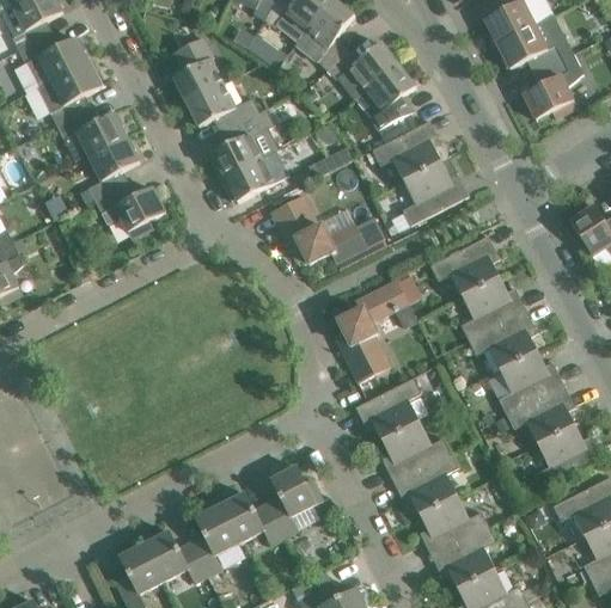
[(23,0),(12,6),(1,11),(13,36),(11,37),(18,50),(47,36),(40,23),(47,19),(62,12),(56,0),(23,0)]
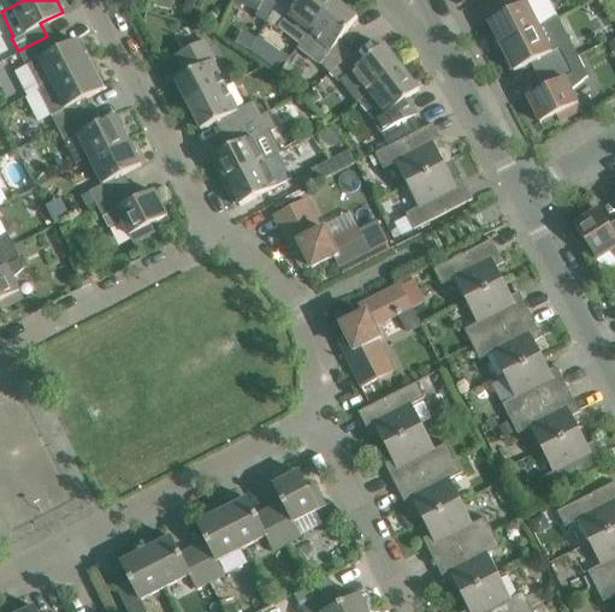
[(240,0),(255,7),(252,12),(265,21),(270,11),(276,0),(240,0)]
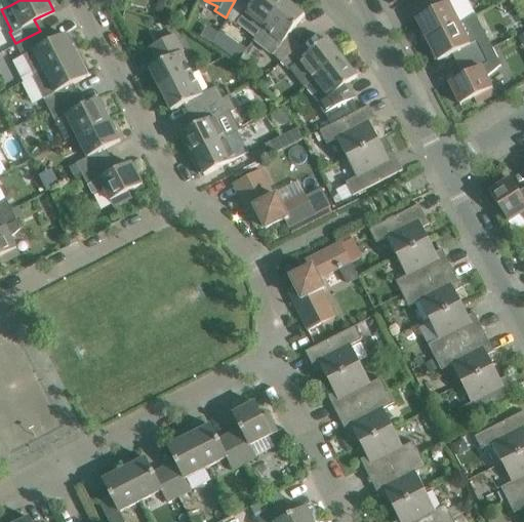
[(235,0),(230,9),(226,17),(235,23),(236,21),(254,35),(282,0),(251,0),(250,2),(247,0),(235,0)]
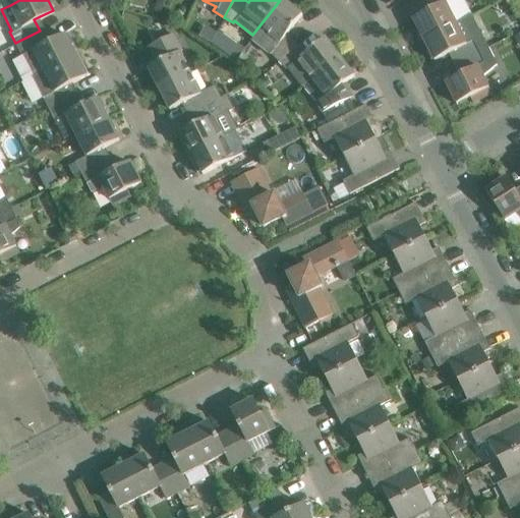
[(252,35),(251,37),(270,51),(277,59),(295,41),(286,32),(301,12),(285,0),(280,0),(252,35)]
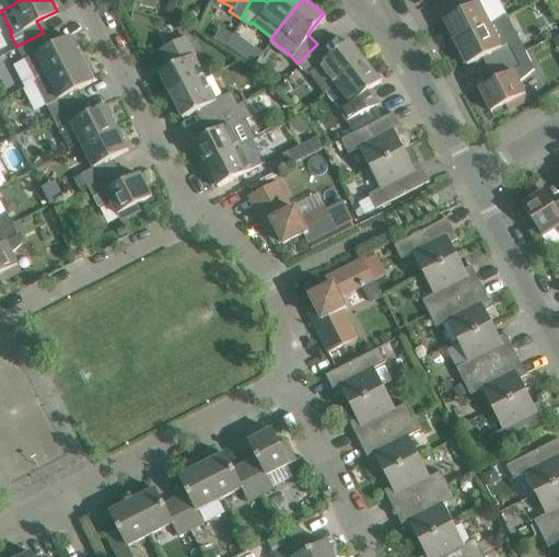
[(457,9),(442,16),(449,28),(446,30),(451,39),(453,38),(454,39),(488,22),(505,13),(499,0),(459,0),(463,7),(457,9)]
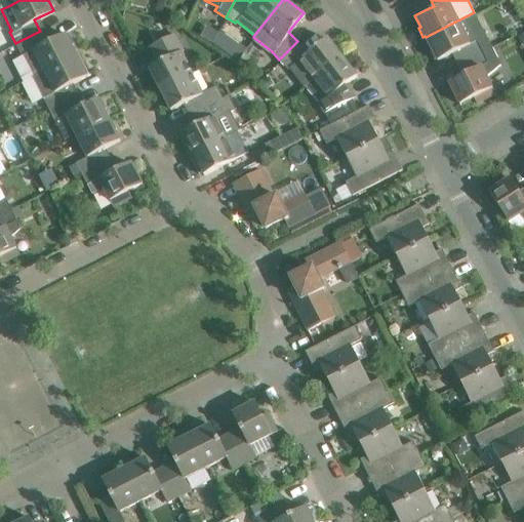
[(457,21),(426,37),(431,47),(429,48),(433,57),(436,56),(437,58),(455,48),(460,59),(490,44),(474,12),(457,21)]
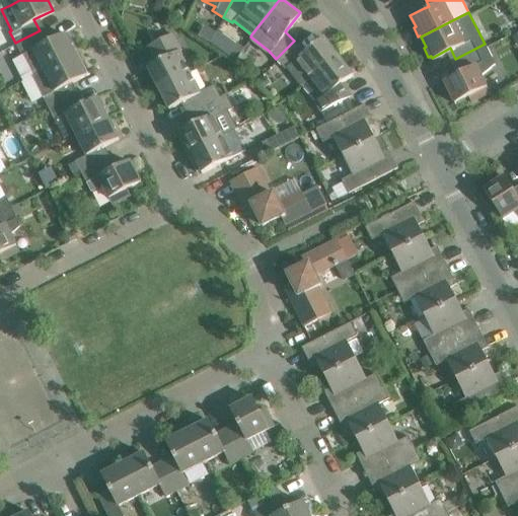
[(217,28),(210,41),(233,58),(243,46),(217,28)]
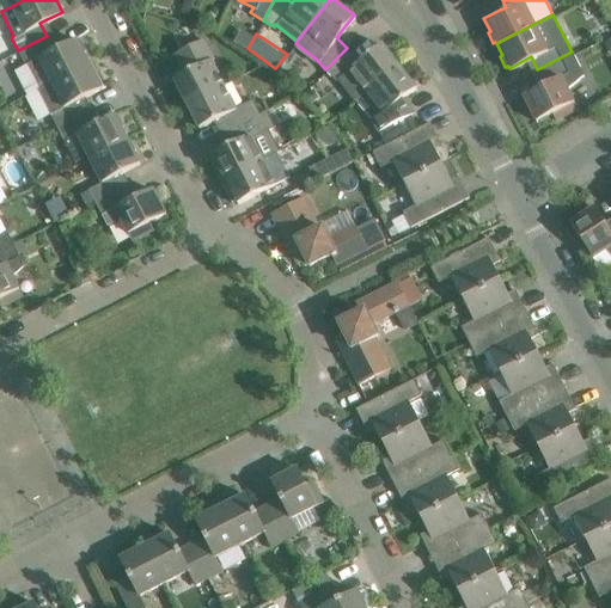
[(24,63),(14,68),(26,92),(37,87),(40,86),(50,80),(87,62),(81,50),(84,49),(79,38),(75,40),(74,37),(59,44),(53,48),(47,36),(18,50),(24,63)]
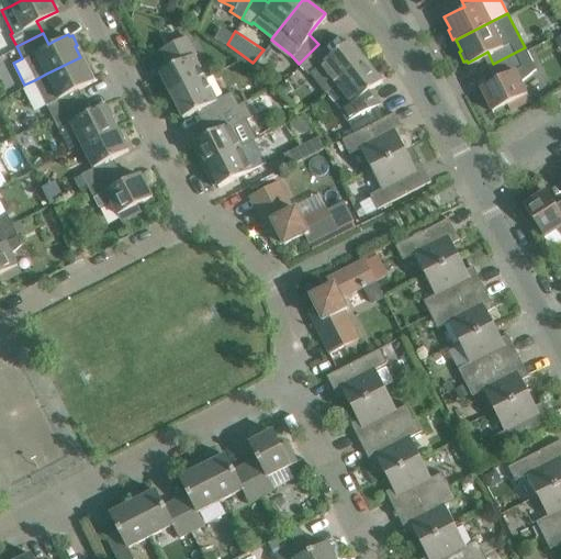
[(172,63),(158,70),(170,93),(204,76),(193,54),(194,53),(186,34),(159,47),(166,60),(170,58),(172,63)]
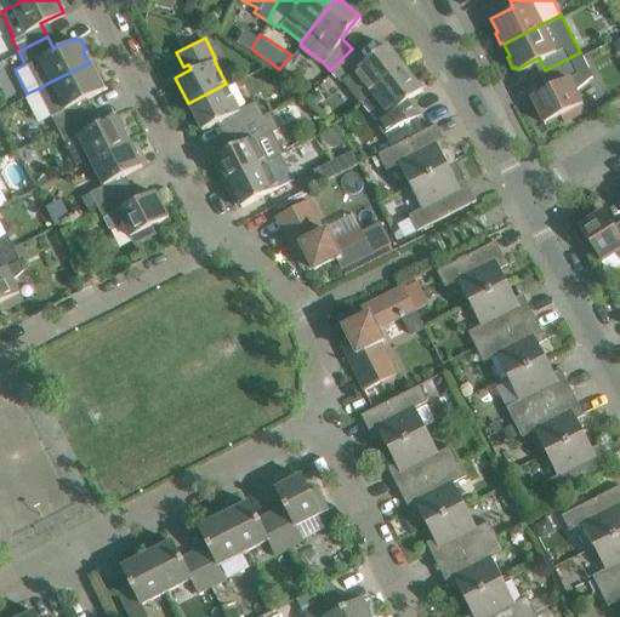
[(352,49),(330,70),(340,79),(342,78),(359,100),(404,66),(386,43),(364,61),(352,49)]
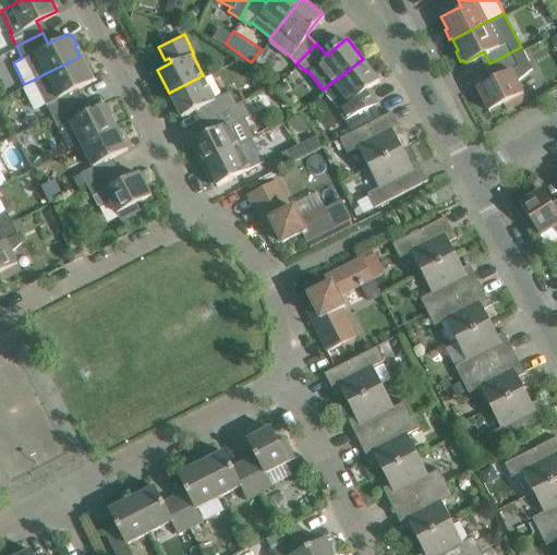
[(496,74),(475,85),(487,109),(503,101),(505,107),(524,97),(516,79),(531,67),(521,47),(489,63),(496,74)]
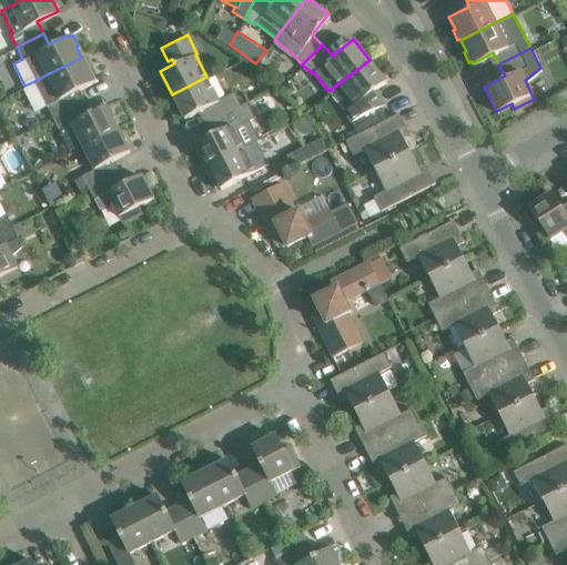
[(24,86),(23,87),(34,110),(46,104),(52,117),(79,102),(72,91),(78,88),(93,81),(92,78),(94,77),(84,58),(82,59),(81,58),(47,74),(37,80),(34,81),(24,86)]
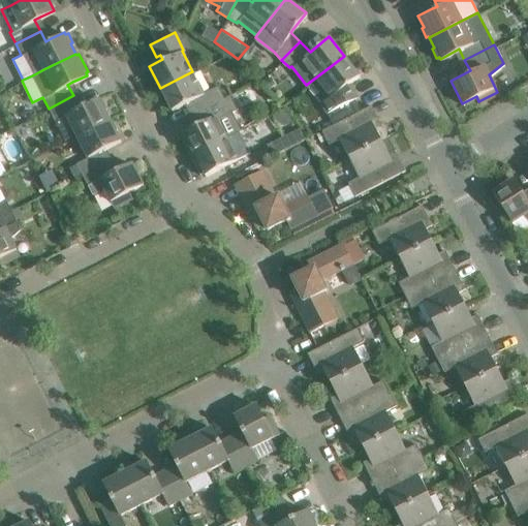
[(344,56),(306,85),(327,112),(333,123),(355,112),(349,99),(354,97),(358,95),(350,81),(359,74),(344,56)]
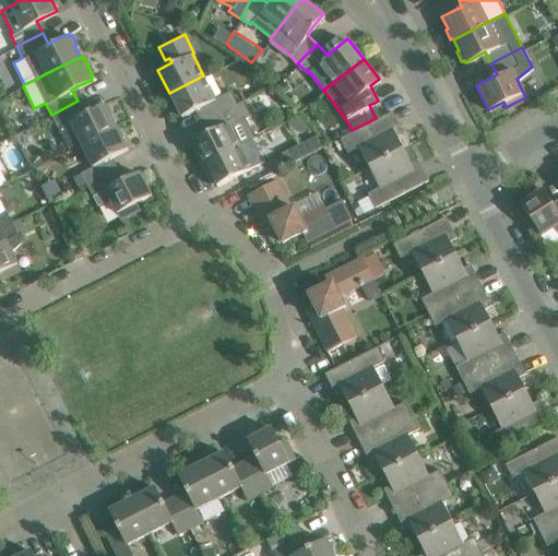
[(203,75),(169,93),(181,116),(201,106),(206,117),(236,102),(230,90),(214,98),(203,75)]
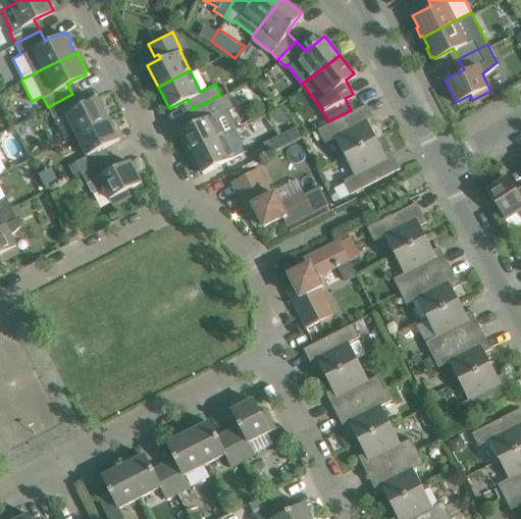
[(266,74),(259,80),(264,86),(271,81),(266,74)]
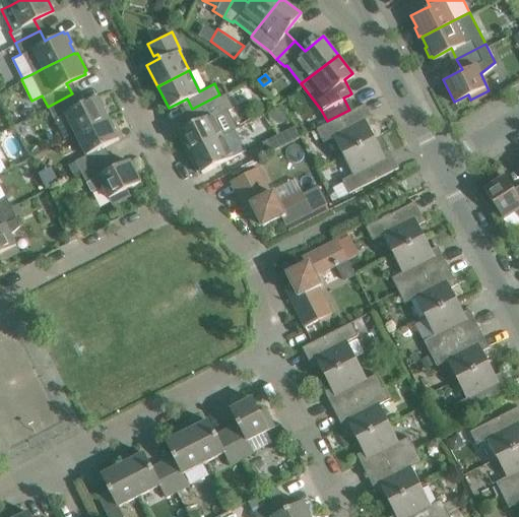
[(72,93),(48,107),(53,117),(64,112),(75,132),(107,116),(102,107),(104,106),(100,95),(96,98),(95,95),(77,105),(72,93)]
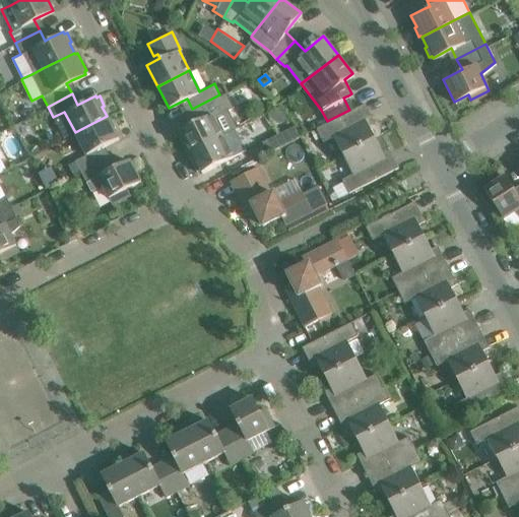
[(181,132),(178,134),(186,150),(189,148),(190,150),(221,134),(212,117),(228,109),(225,106),(219,94),(192,109),(197,120),(191,123),(179,129),(181,132)]
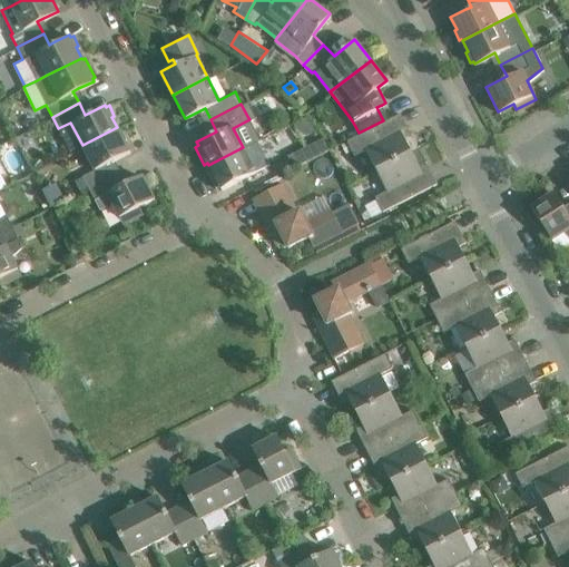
[(359,133),(346,139),(353,154),(365,148),(375,168),(410,150),(418,147),(400,111),(383,120),(359,133)]
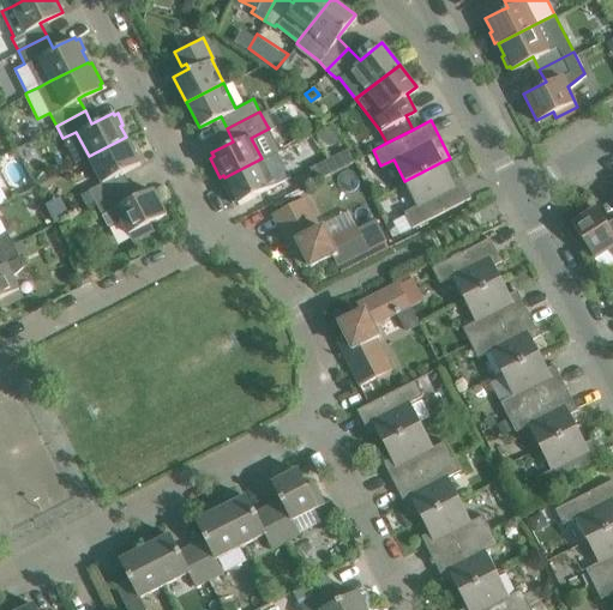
[(329,122),(317,130),(322,139),(329,142),(340,137),(329,122)]
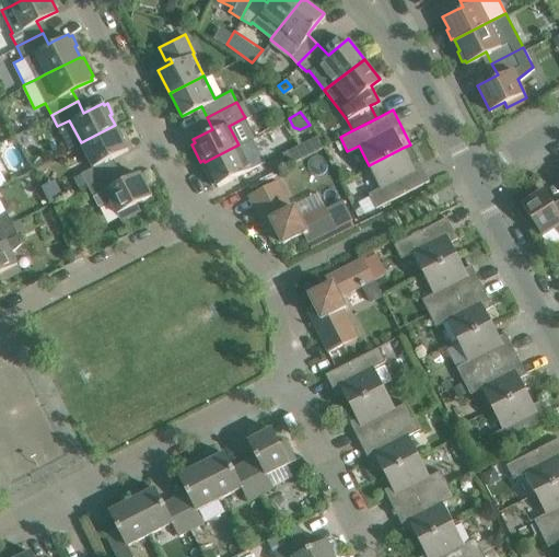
[(92,165),(80,172),(86,183),(112,170),(106,159),(127,148),(120,137),(123,136),(118,126),(116,127),(115,125),(81,142),(92,165)]
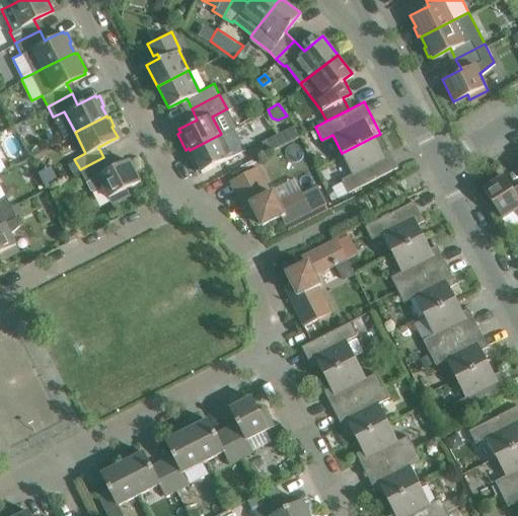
[(299,135),(293,124),(261,140),(267,151),(299,135)]
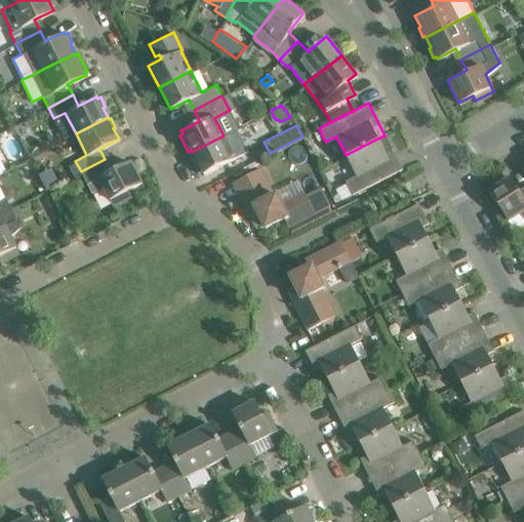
[(193,153),(189,155),(198,172),(201,170),(203,173),(235,157),(247,151),(236,129),(224,135),(192,152),(193,153)]
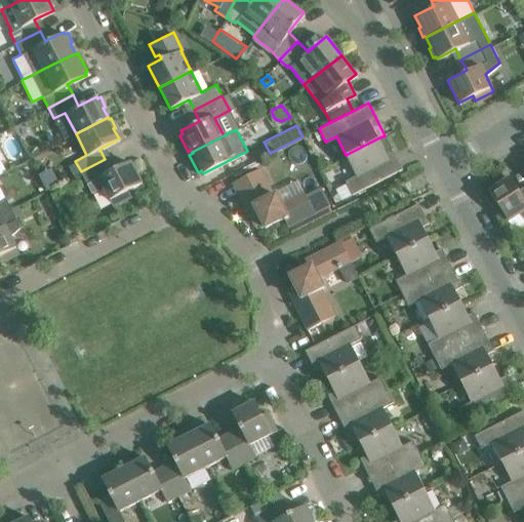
[(356,174),(345,179),(352,193),(401,167),(391,148),(385,135),(377,138),(346,155),(356,174)]
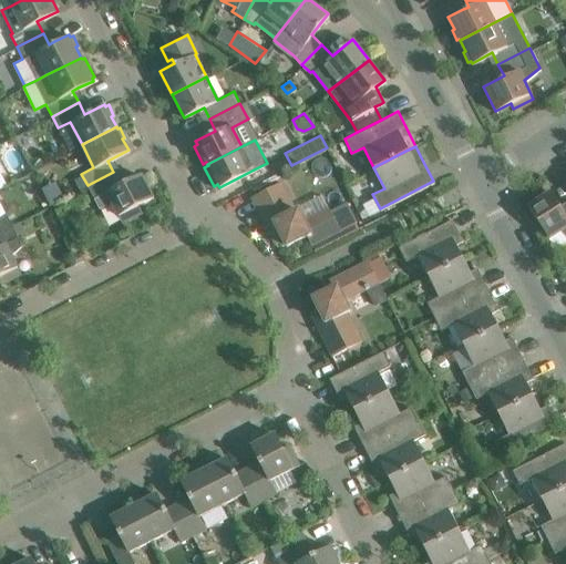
[(113,172),(88,185),(93,197),(99,207),(111,201),(121,221),(141,211),(137,205),(153,197),(140,173),(120,184),(113,172)]
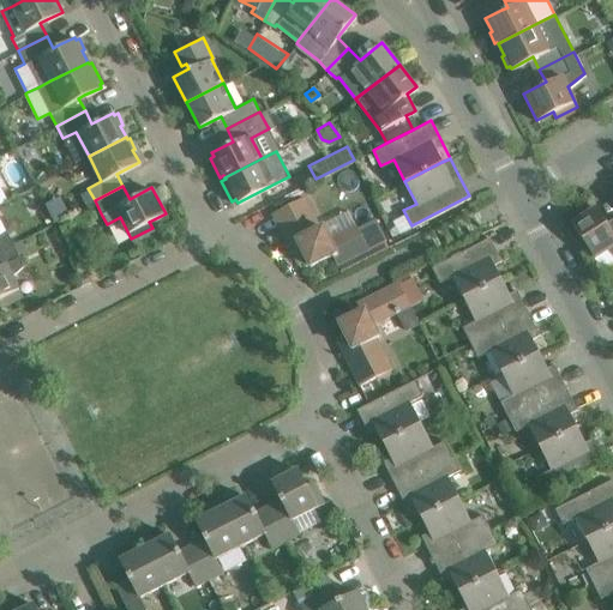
[(88,188),(78,192),(85,205),(95,200),(88,188)]
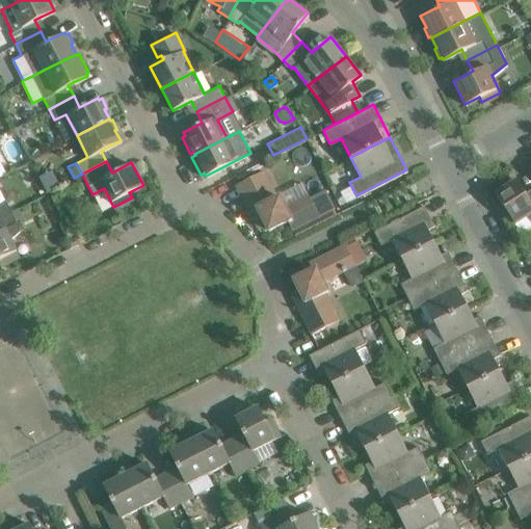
[(291,228),(318,214),(333,207),(324,189),(309,196),(308,193),(284,206),(279,196),(277,196),(263,169),(235,184),(257,226),(264,221),(268,230),(287,220),(291,228)]
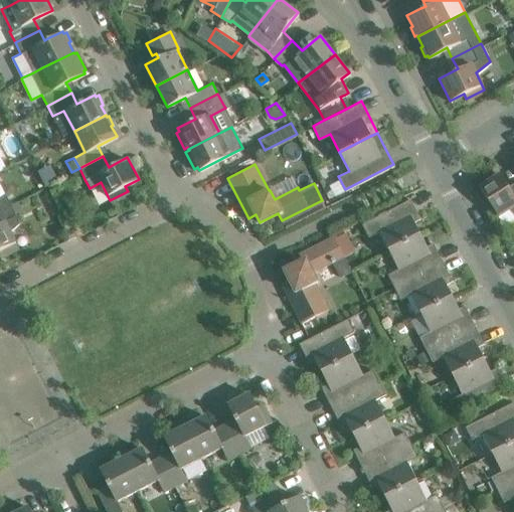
[(489,176),(478,182),(480,184),(479,185),(497,215),(508,208),(513,214),(513,187),(510,190),(499,172),(490,178),(489,176)]
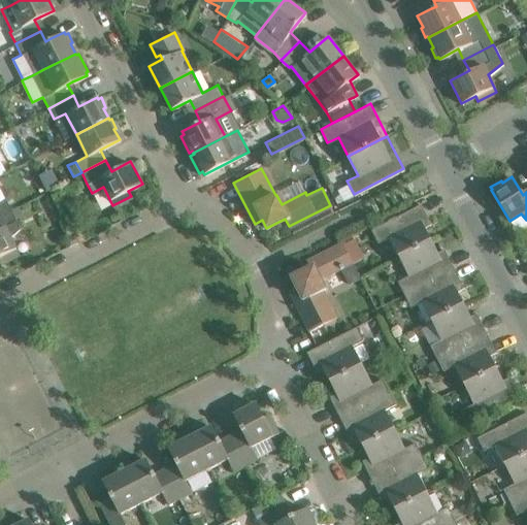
[(0,214),(10,208),(4,197),(0,199),(0,214)]
